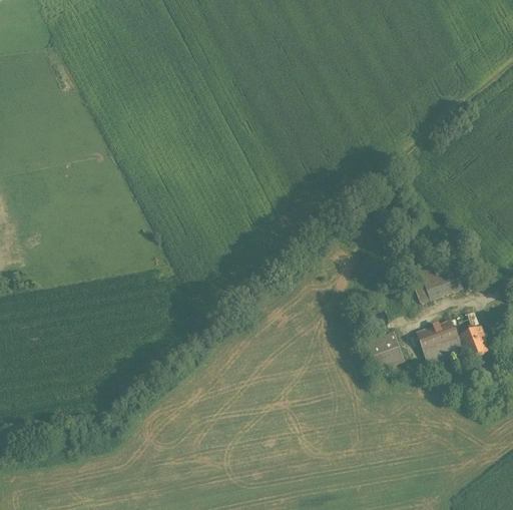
[(450,257),(418,268),(420,273),(423,281),(414,284),(421,303),(430,300),(462,288),(450,257)]
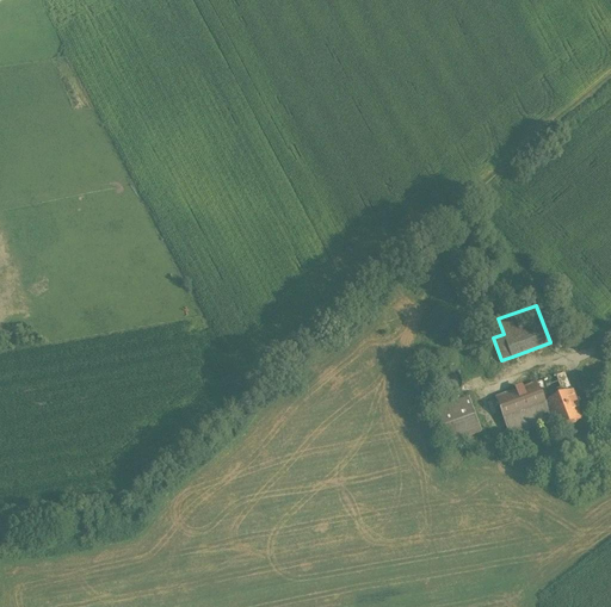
[(584,328),(566,335),(568,344),(587,336),(584,328)]
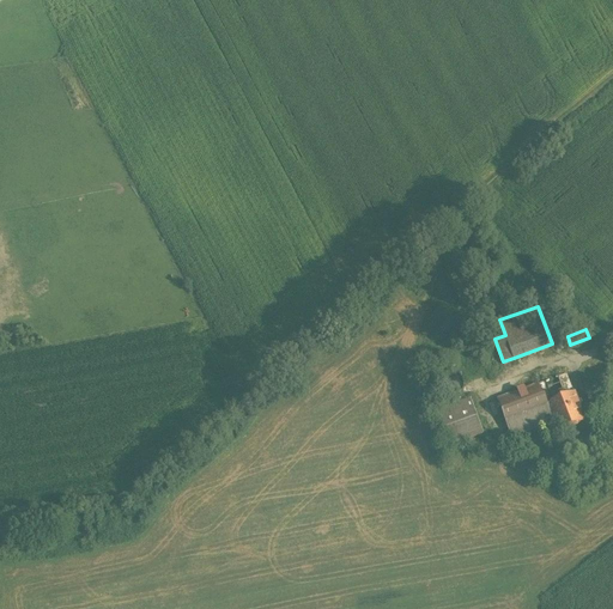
[(462,385),(463,379),(462,375),(459,370),(454,366),(449,366),(443,367),(438,370),(436,375),(435,381),(436,385),(439,390),(444,393),(449,394),(455,393),(459,390),(462,385)]
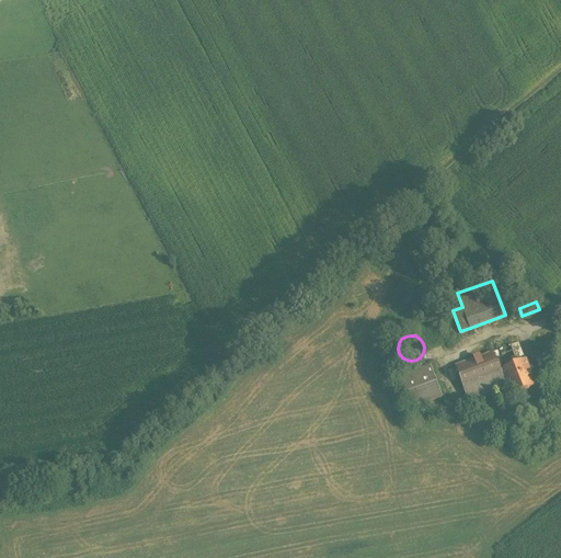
[(518,340),(455,363),(468,398),(505,384),(508,394),(535,383),(518,340)]
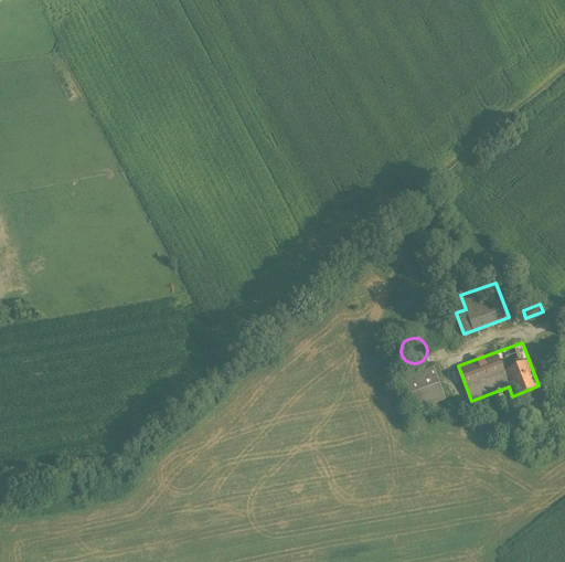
[(433,367),(402,378),(413,410),(445,399),(433,367)]
